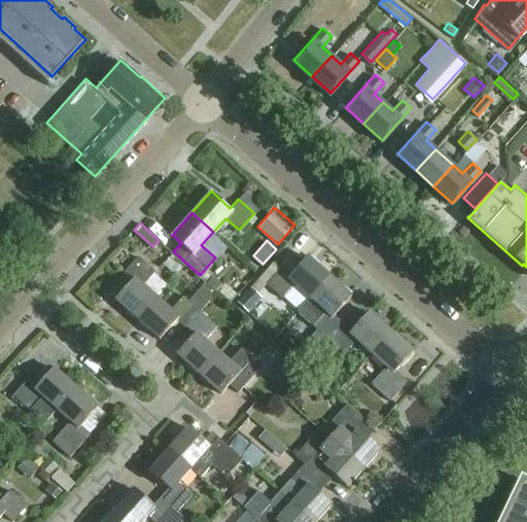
[(133,279),(115,298),(138,317),(156,296),(143,283),(155,270),(138,254),(124,271),(133,279)]
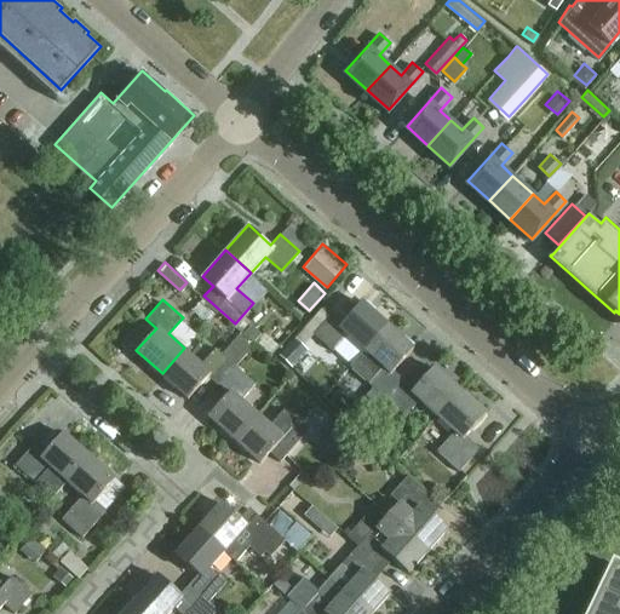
[(365,349),(388,322),(362,299),(342,322),(331,313),(314,332),(332,349),(334,346),(351,363),(365,349)]
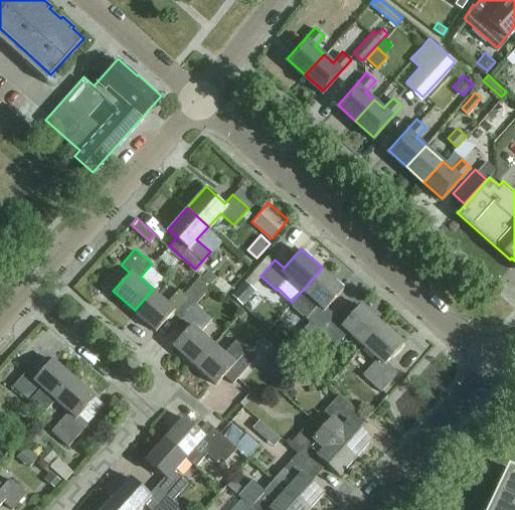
[(209,268),(203,275),(211,282),(217,276),(209,268)]
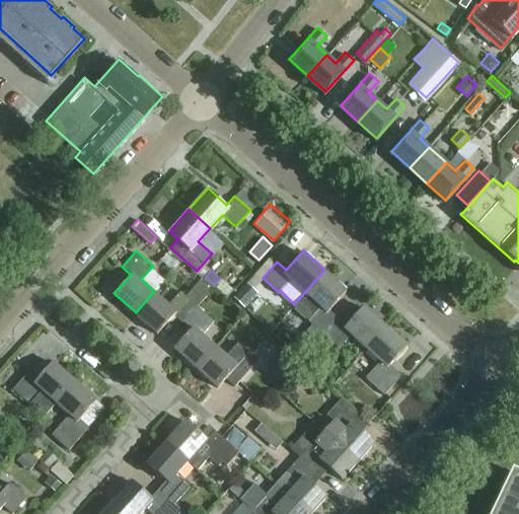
[(308,318),(323,333),(338,316),(329,308),(347,289),(324,270),(305,292),(320,305),(308,318)]
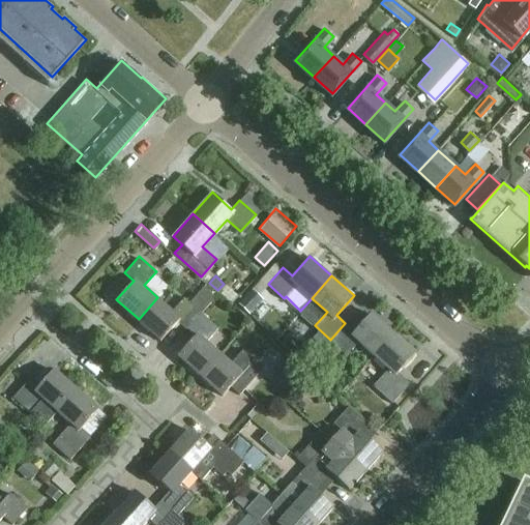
[(157,297),(139,319),(160,339),(177,319),(186,327),(201,311),(218,292),(206,282),(189,300),(184,296),(172,310),(157,297)]
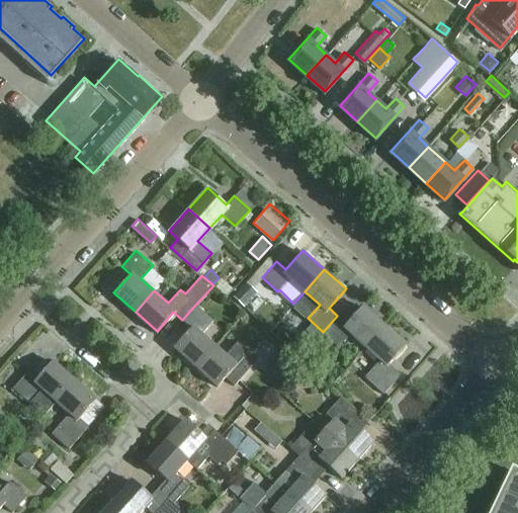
[(233,294),(244,305),(257,289),(247,279),(233,294)]
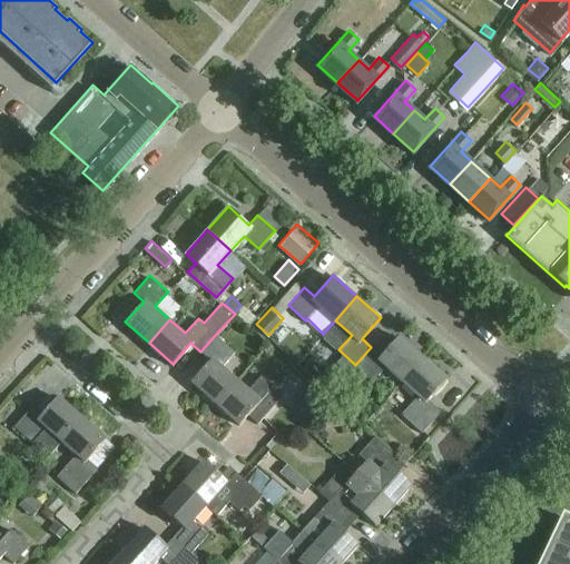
[(210,360),(192,381),(215,402),(236,378),(222,365),(235,350),(216,334),(200,352),(210,360)]
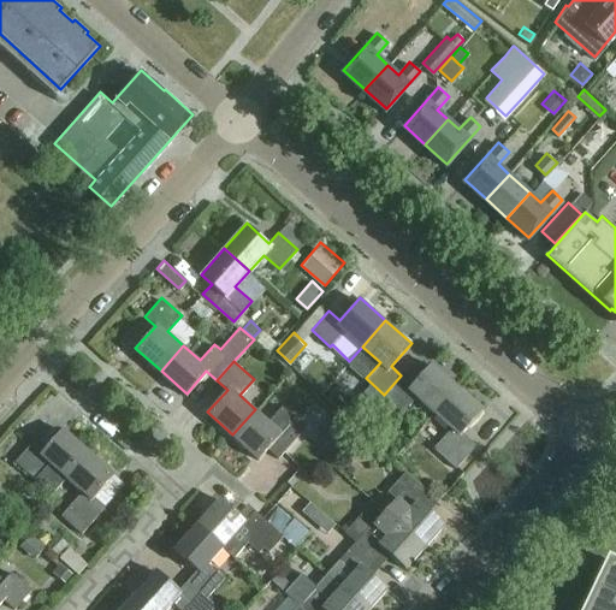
[(418,395),(434,412),(457,385),(432,362),(412,385),(401,375),(384,395),(403,412),(418,395)]
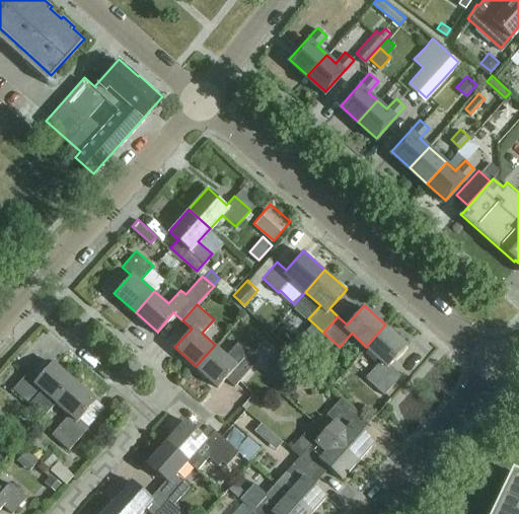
[(385,324),(366,347),(381,360),(366,376),(384,393),(402,374),(390,363),(408,344),(385,324)]
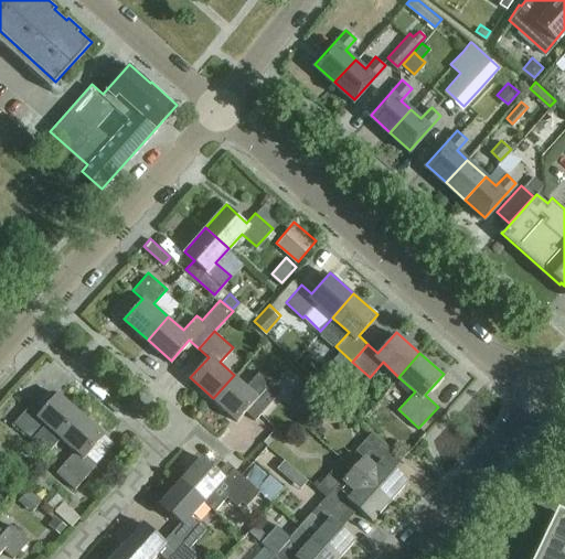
[(234,375),(213,398),(237,419),(246,409),(256,418),(280,389),(262,374),(259,371),(246,385),(234,375)]
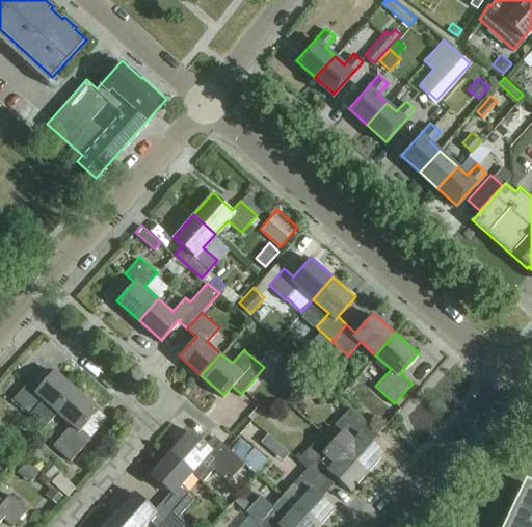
[(276,378),(290,390),(298,380),(296,378),(304,369),(292,358),(284,368),(285,369),(276,378)]
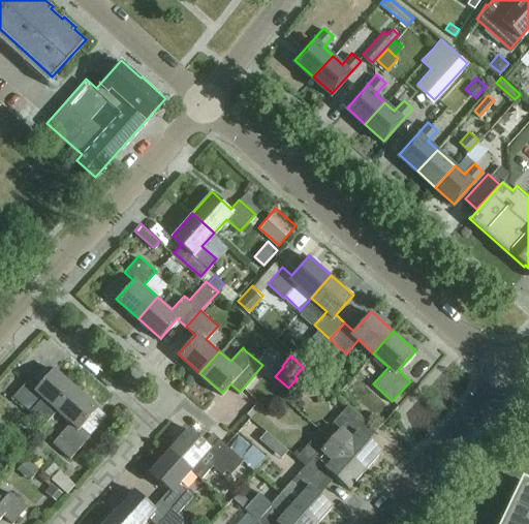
[(44,423),(57,408),(76,387),(54,367),(37,387),(28,378),(13,395),(44,423)]
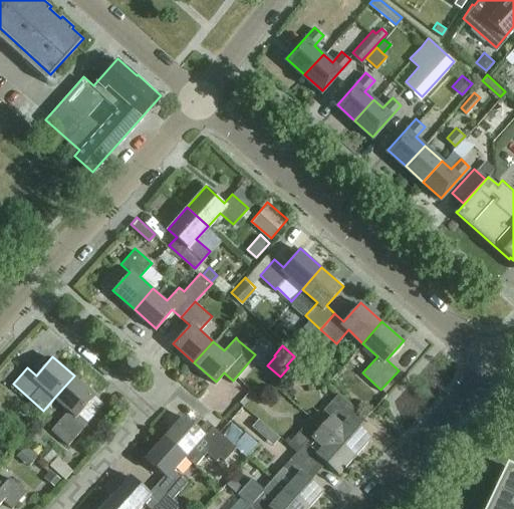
[(285,371),(290,375),(291,386),(309,383),(307,373),(311,369),(298,357),(285,371)]
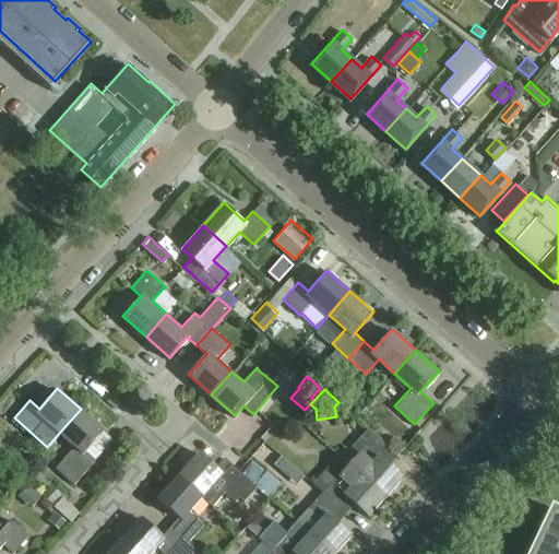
[(81,409),(60,432),(74,445),(56,467),(74,483),(95,459),(85,450),(104,429),(81,409)]
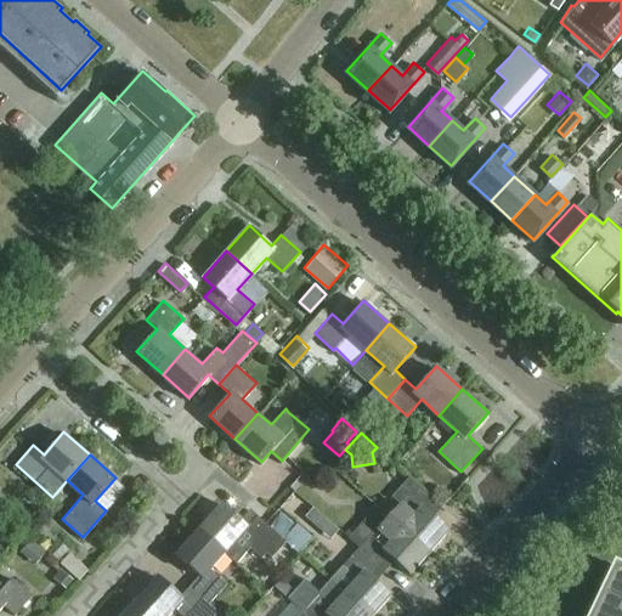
[(401,502),(390,515),(429,550),(448,529),(428,510),(437,499),(410,475),(393,495),(401,502)]
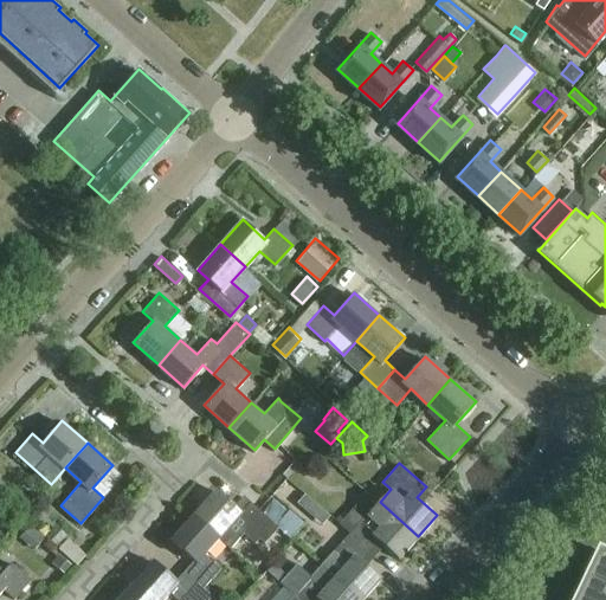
[(217,489),(194,514),(219,536),(231,547),(244,531),(256,541),(259,536),(265,541),(279,526),(244,495),(234,504),(217,489)]
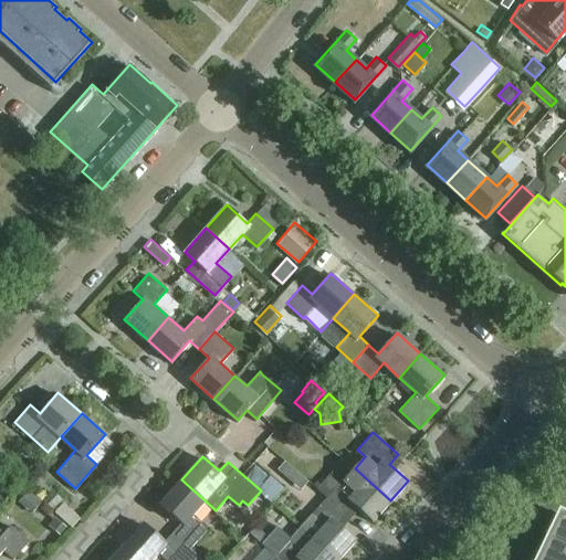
[(296,468),(284,458),(278,467),(290,477),(296,468)]
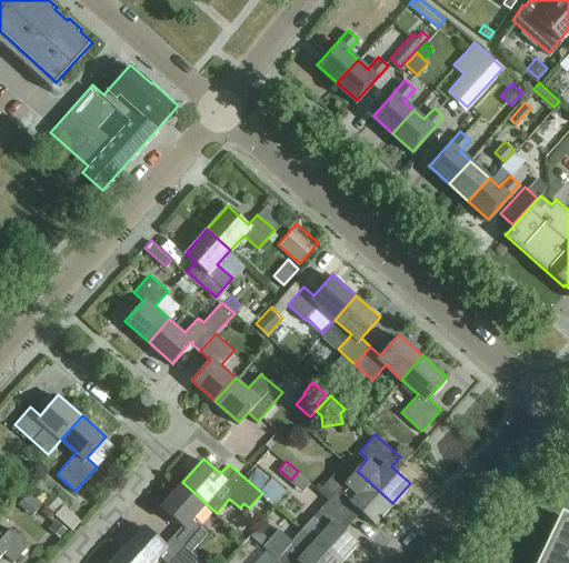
[(329,498),(329,499),(347,515),(356,505),(375,523),(392,503),(357,471),(346,482),(335,472),(319,489),(329,498)]
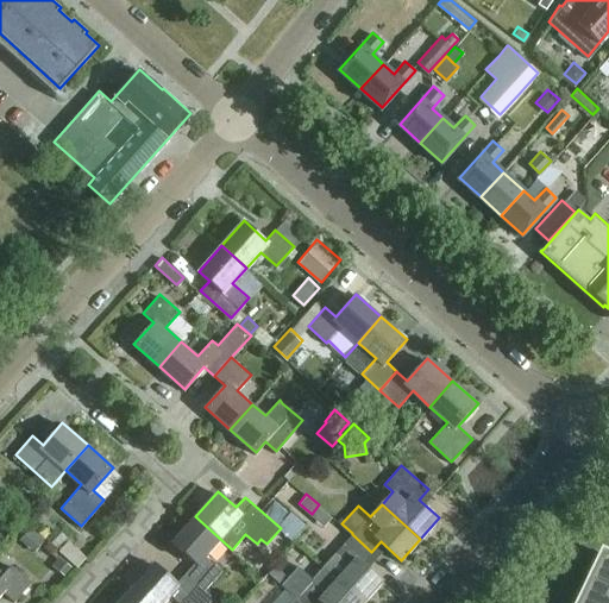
[(195,516),(173,541),(195,561),(188,569),(186,572),(205,589),(207,586),(223,569),(206,556),(220,539),(195,516)]
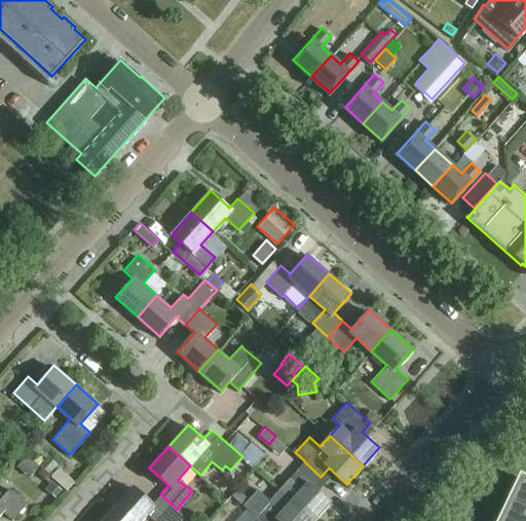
[(40,462),(48,472),(58,463),(48,454),(40,462)]
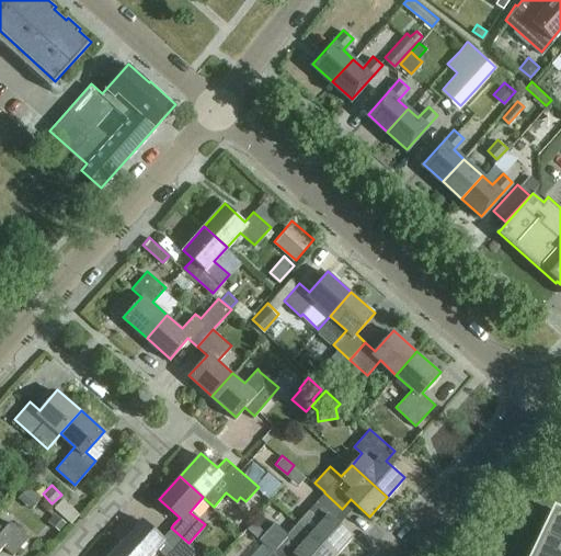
[(324,492),(298,521),(335,555),(353,535),(334,518),(342,509),(324,492)]
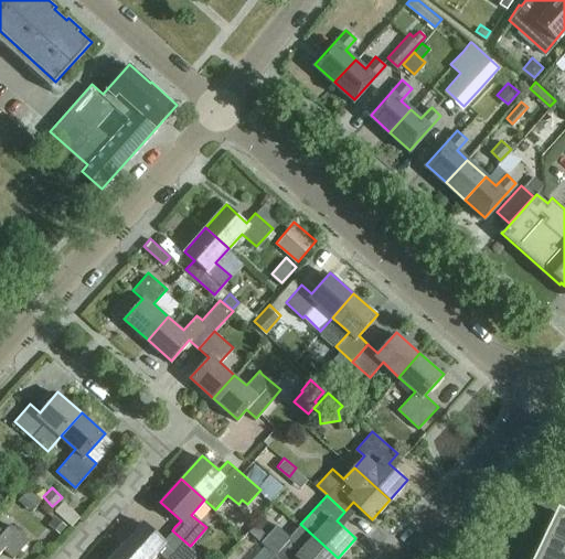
[(564,558),(564,514),(561,512),(539,558),(564,558)]
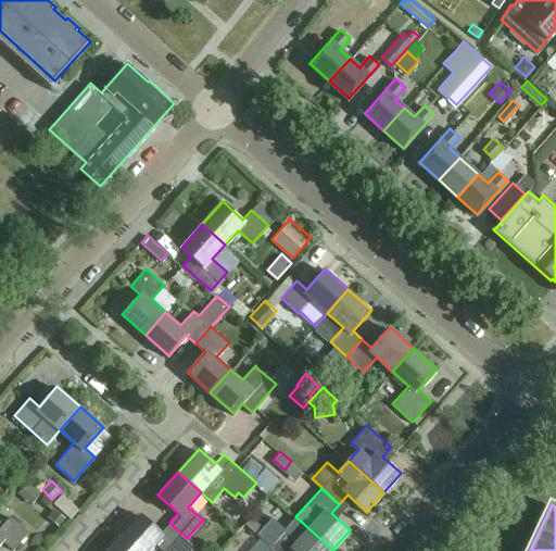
[(47,514),(59,525),(66,516),(54,506),(47,514)]
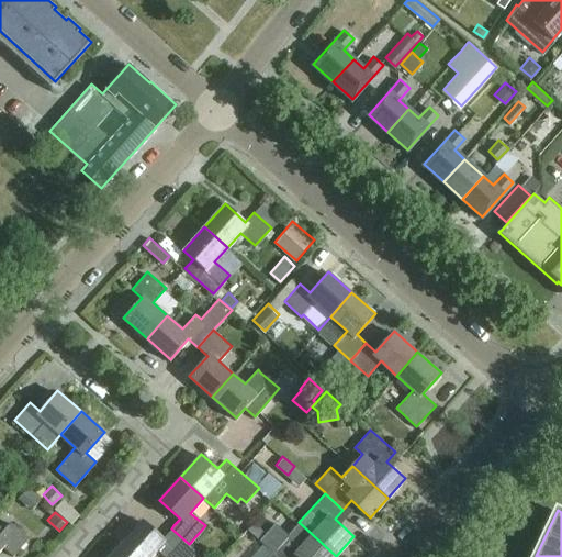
[(143,520),(122,543),(137,556),(149,556),(158,548),(167,556),(192,556),(198,552),(189,544),(171,528),(164,537),(143,520)]
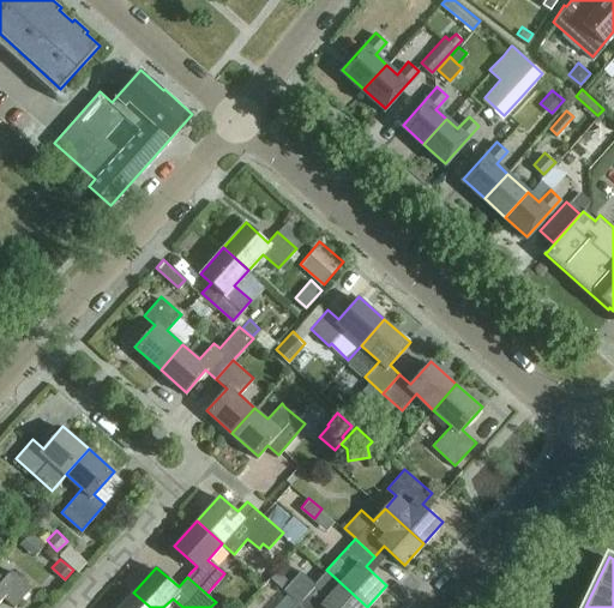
[(0,600),(4,596),(14,606),(31,585),(12,569),(0,581),(0,600)]
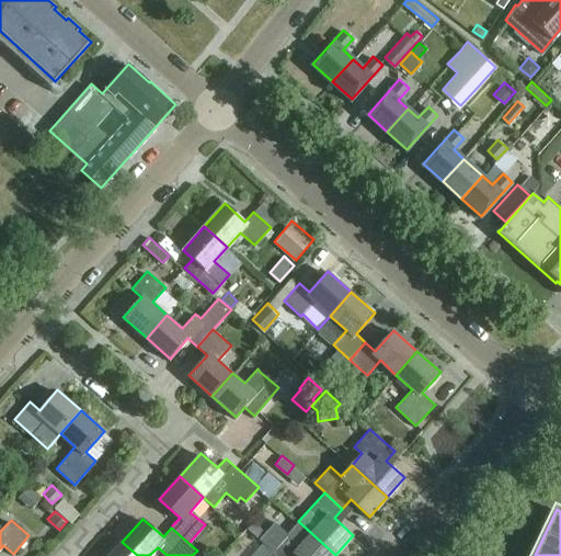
[(273,549),(272,549),(278,555),(333,555),(335,555),(298,521),(288,532),(275,521),(260,537),(273,549)]
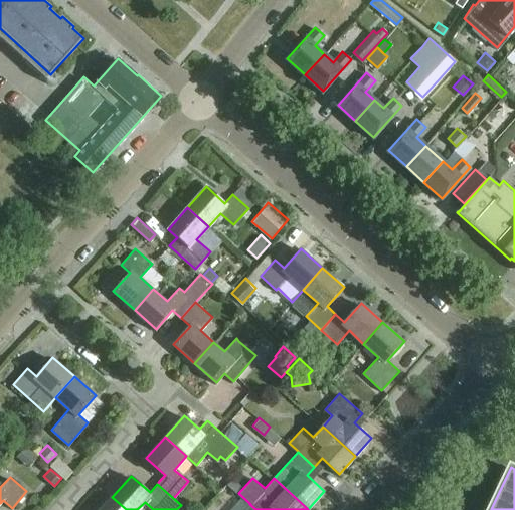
[(126,509),(112,497),(100,509),(126,509)]
